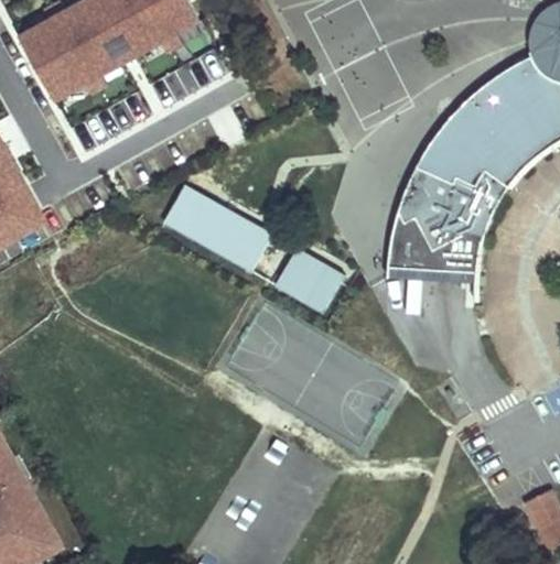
[(51,99),(198,28),(185,0),(67,0),(14,25),(51,99)]
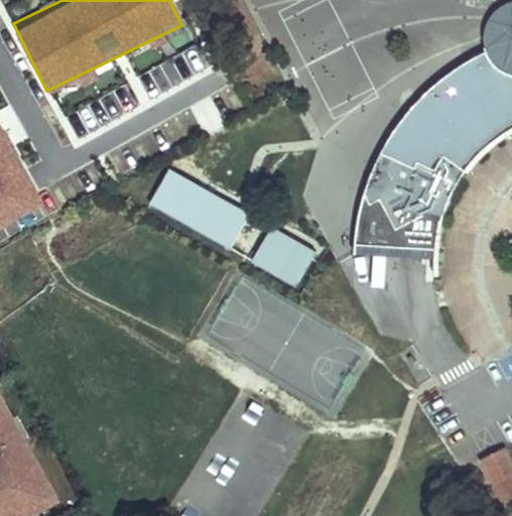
[(511,36),(508,39),(484,47),(485,51),(487,55),(490,59),(494,63),(497,67),(501,70),(506,73),(511,74),(511,36)]
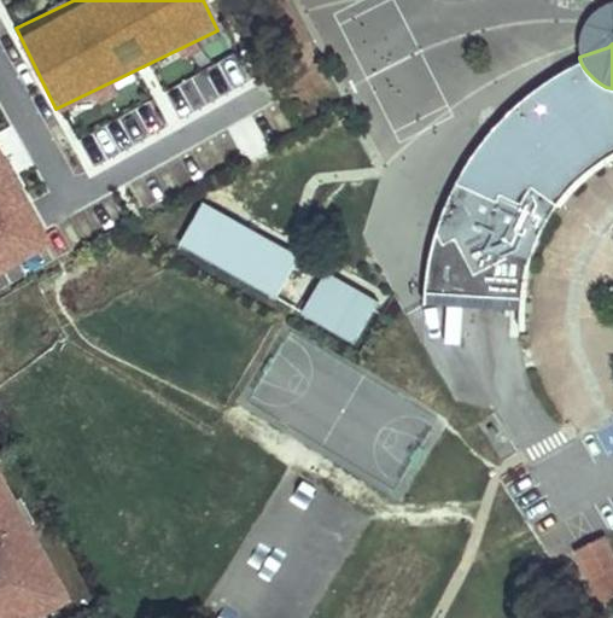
[(612,88),(606,87),(600,83),(595,80),(591,76),(587,71),(583,66),(581,62),(567,68),(541,85),(521,99),(503,115),(482,141),(462,169),(445,199),(436,229),(428,254),(426,272),(424,292),(517,299),(521,299),(524,280),(527,262),(532,250),(544,222),(564,196),(570,187),(585,173),(602,161),(612,155),(612,88)]
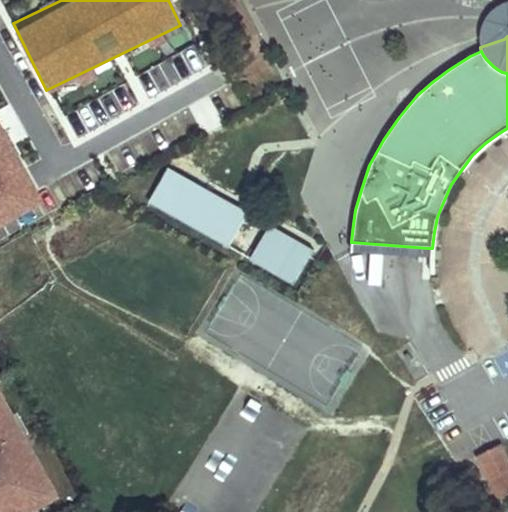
[(246,212),(166,167),(147,201),(226,247),(246,212)]
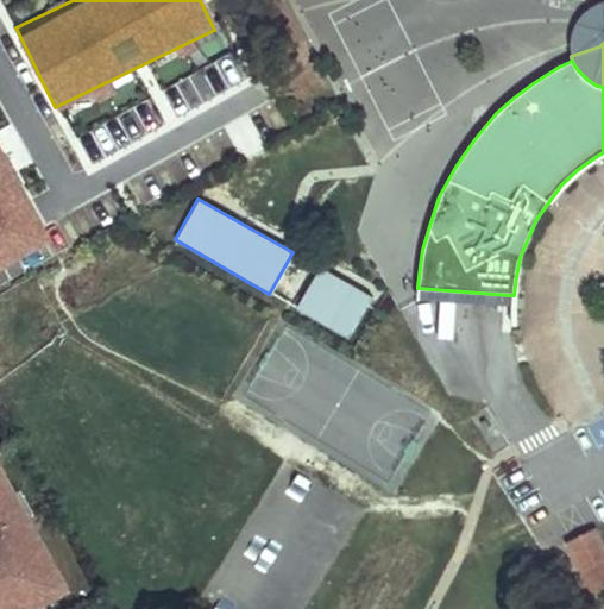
[(346,338),(370,297),(319,268),(295,308),(346,338)]
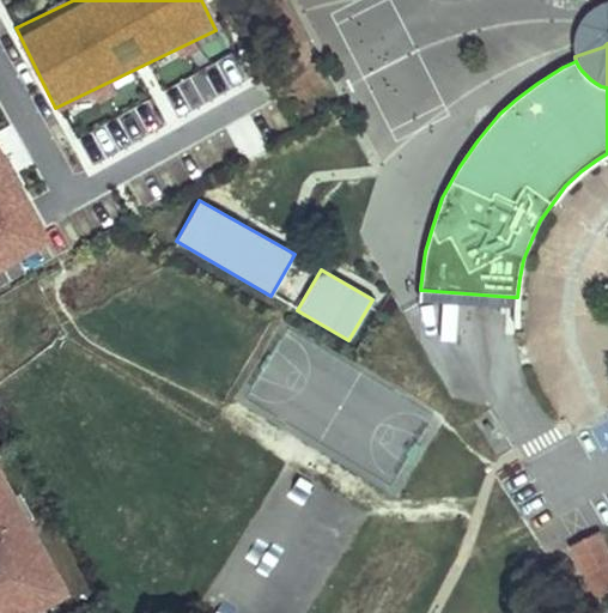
[(512,308),(512,297),(420,290),(419,302),(512,308)]
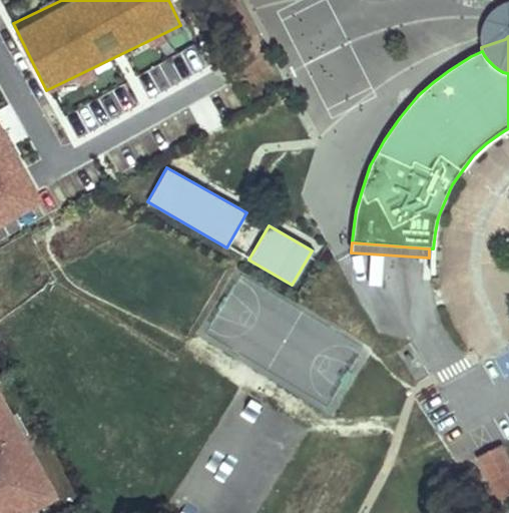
[(5,415),(0,406),(0,512),(8,512),(48,492),(16,435),(12,437),(1,418),(5,416),(5,415)]
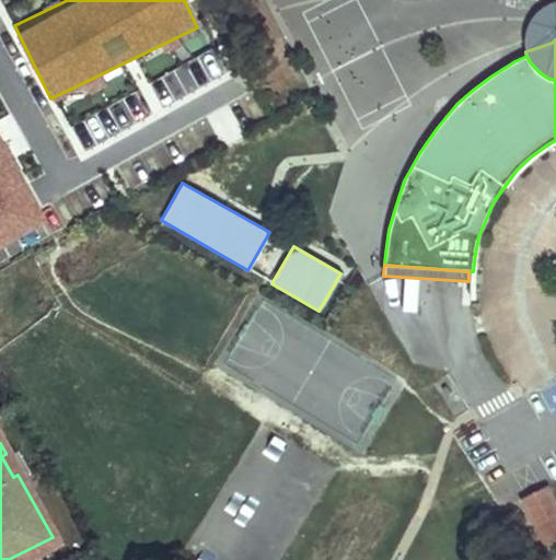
[(23,471),(11,450),(6,453),(6,454),(1,456),(13,477),(18,475),(23,471)]
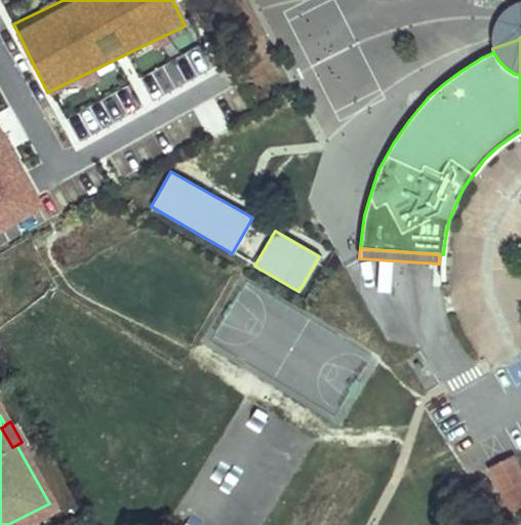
[(520,506),(520,477),(510,455),(487,467),(510,512),(520,506)]
